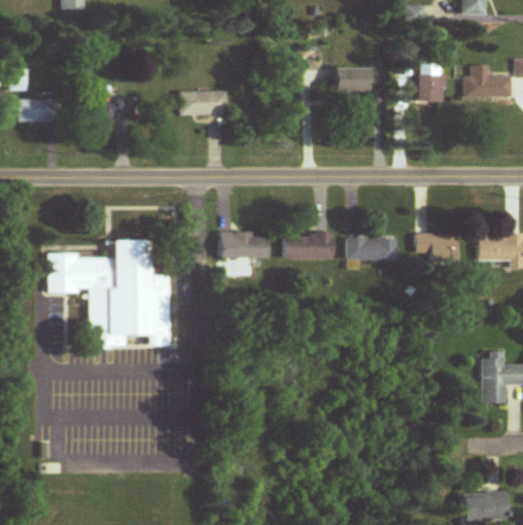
[(61,0),(61,9),(84,9),(83,0),(61,0)]
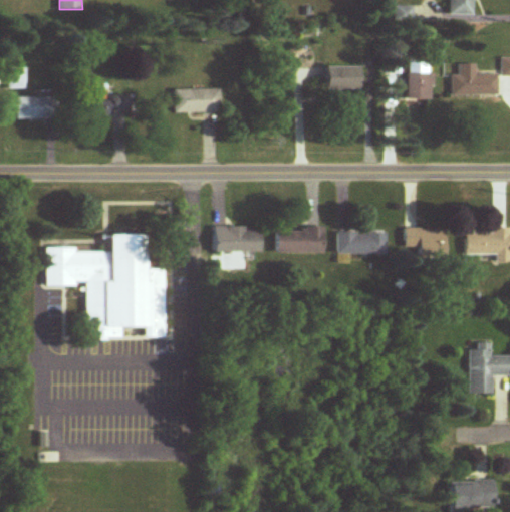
[(473,15),(473,0),(449,0),(450,15),(473,15)]
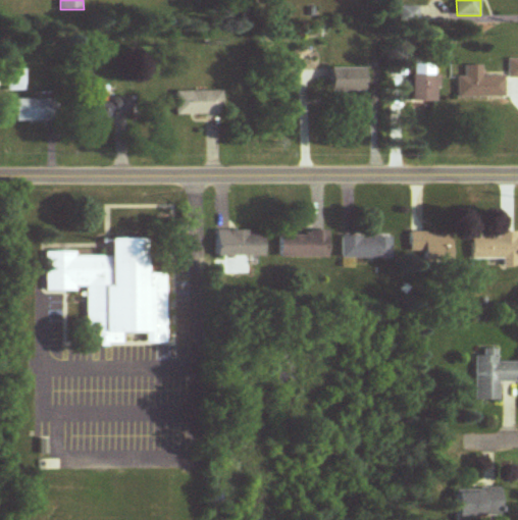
[(460,75),(460,97),(507,97),(507,75),(484,75),(484,64),(468,64),(468,75),(460,75)]
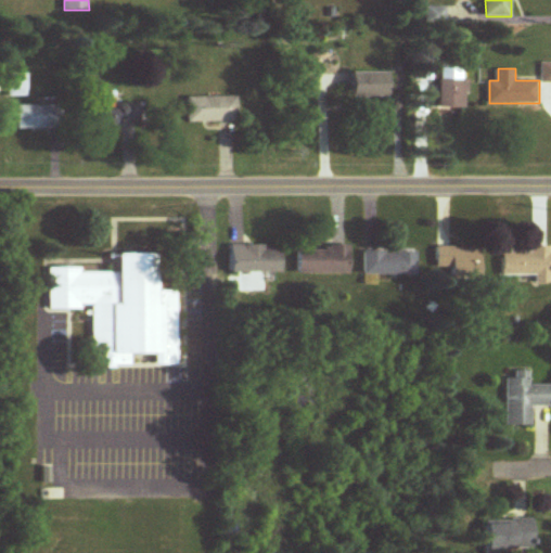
[(355,98),(391,98),(391,72),(355,72),(355,98)]
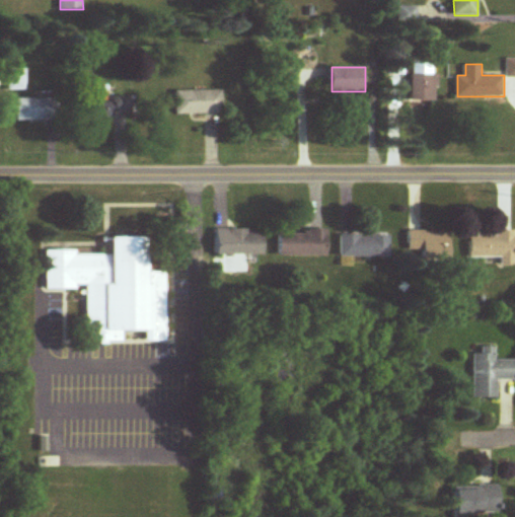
[(412,100),(437,100),(437,73),(412,73),(412,100)]
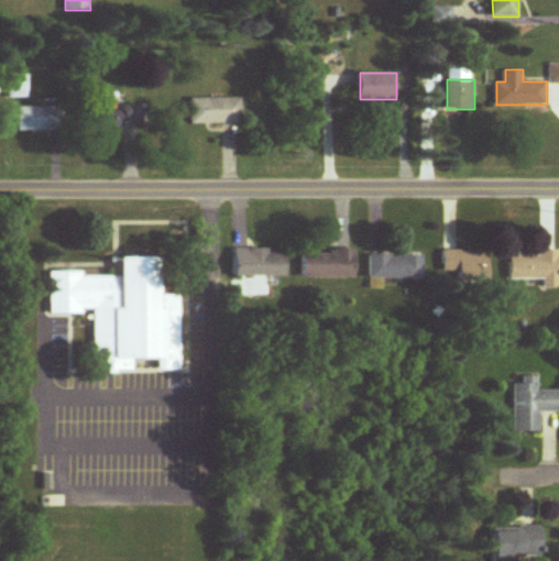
[(94,91),(94,132),(143,132),(144,107),(111,107),(112,91),(94,91)]
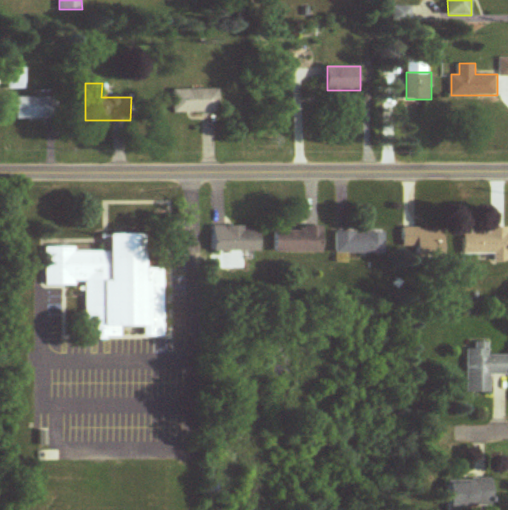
[(221,88),(174,88),(174,112),(221,112),(221,88)]
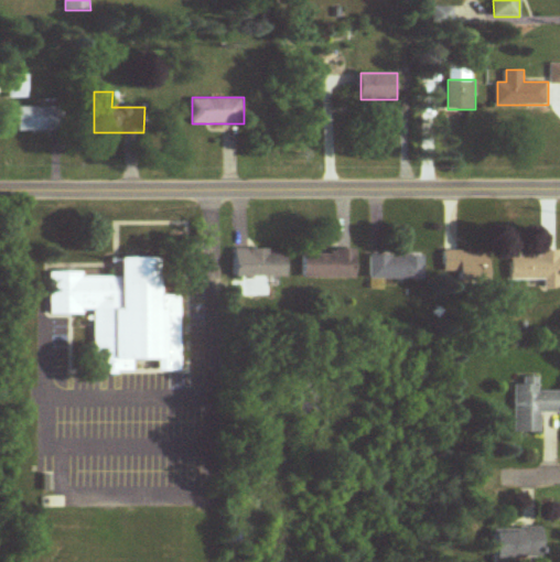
[(20,131),(50,131),(50,106),(20,106),(20,131)]
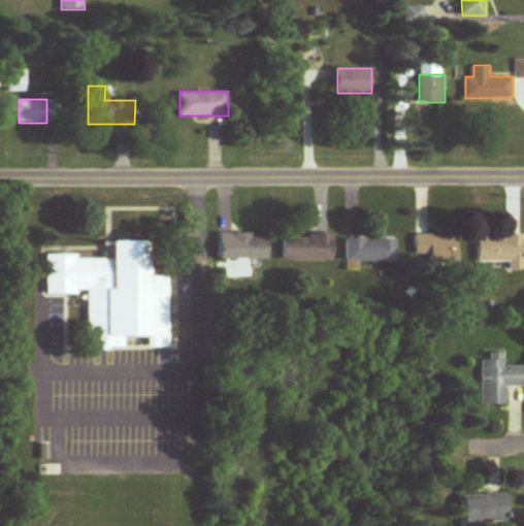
[(220,232),(220,255),(267,255),(267,232),(220,232)]
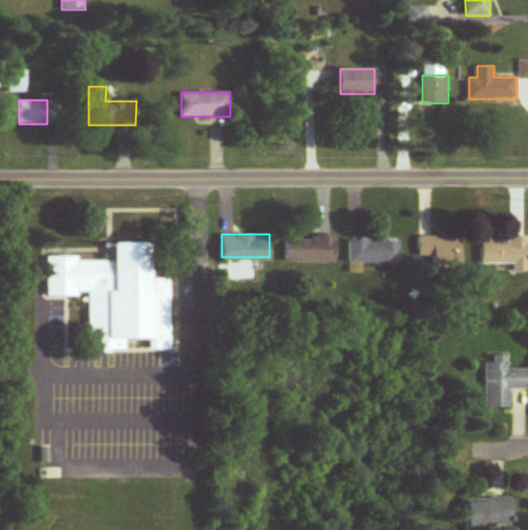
[(337,235),(286,235),(286,261),(337,261),(337,235)]
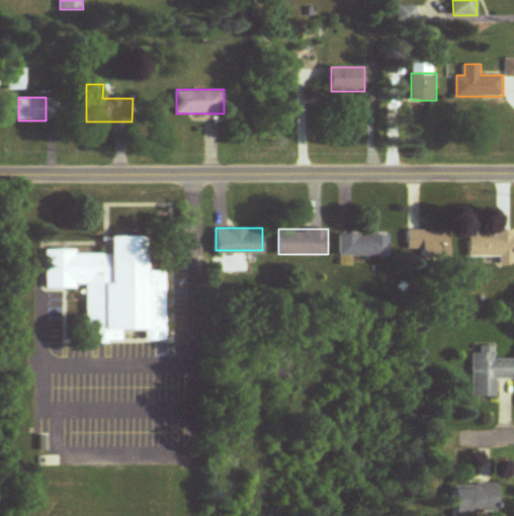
[(498,233),(470,233),(470,256),(502,256),(502,264),(513,264),(513,229),(498,229),(498,233)]
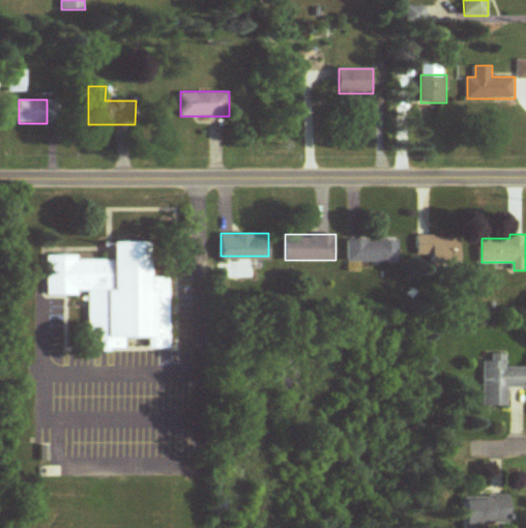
[(462,261),(462,235),(418,235),(417,261),(462,261)]
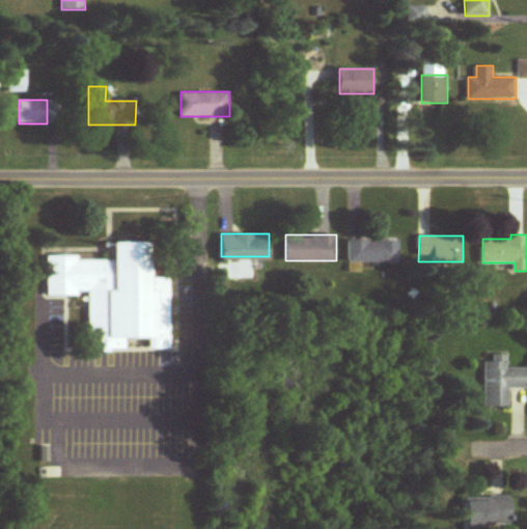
[(399,240),(349,240),(349,261),(399,261),(399,240)]
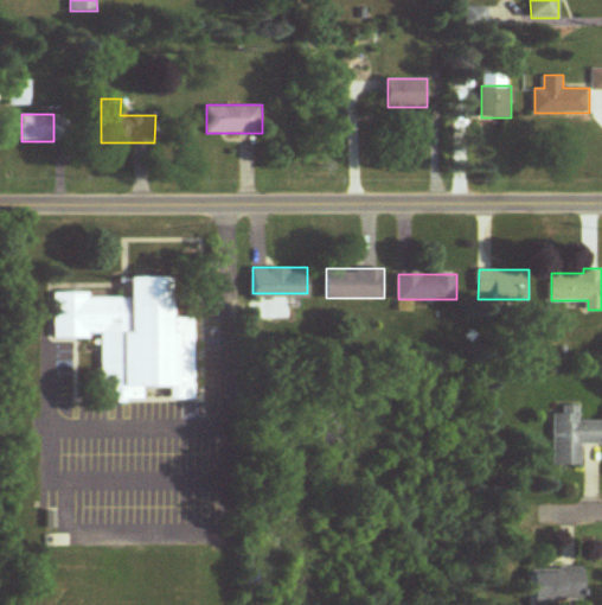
[(102,336),(102,400),(146,400),(146,387),(171,387),(171,400),(196,400),(194,317),(173,317),(173,276),(130,276),(130,295),(90,295),(90,291),(55,291),(55,336),(102,336)]
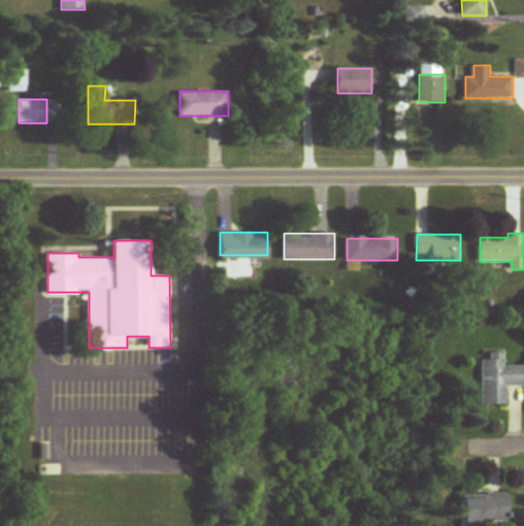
[(523,364),(505,364),(505,351),(491,351),(491,358),(483,358),(483,404),(505,404),(505,386),(523,386),(523,364)]
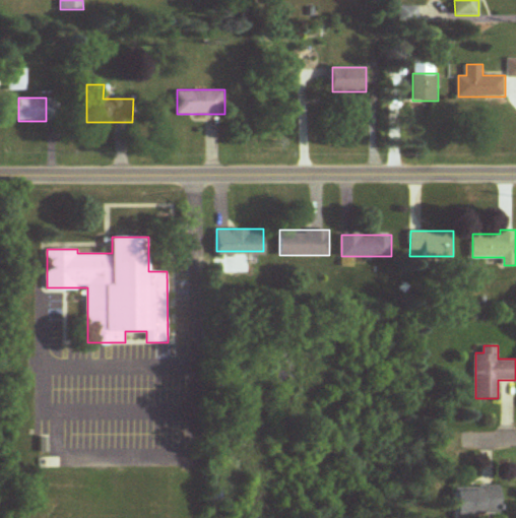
[(458,486),(457,517),(468,517),(469,514),(503,514),(503,486),(458,486)]
